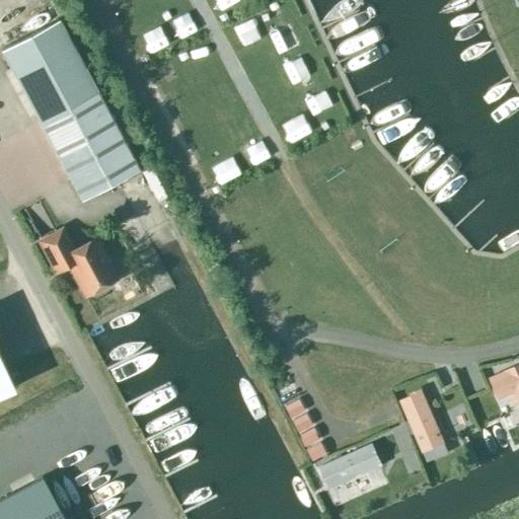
[(137,168),(57,19),(1,49),(81,198),(137,168)]
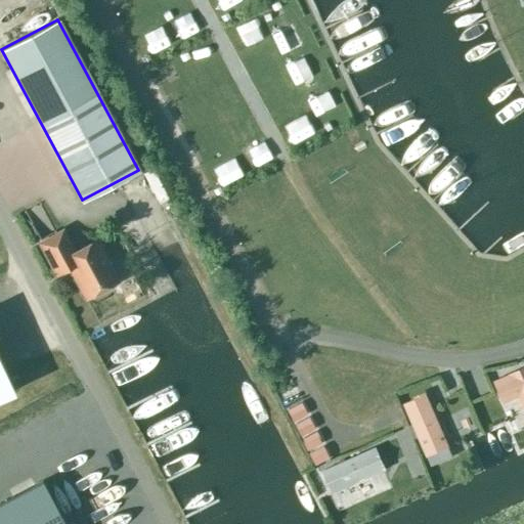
[(323,105),(304,91),(275,131),(295,145),(323,105)]
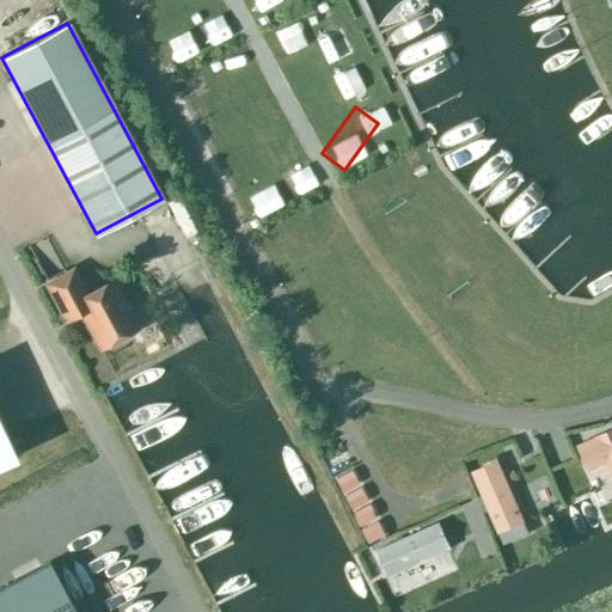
[(273,206),(258,182),(209,210),(224,236),(273,206)]
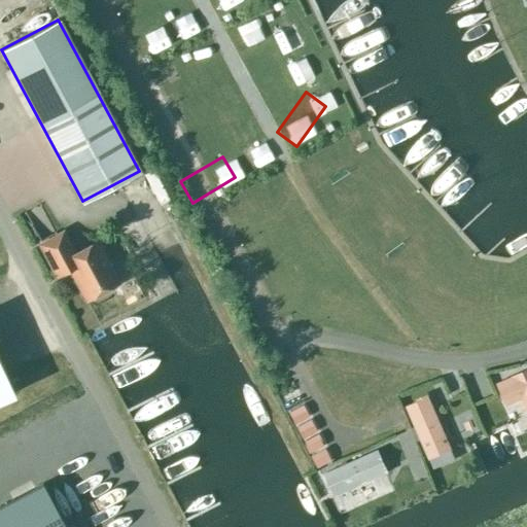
[(97,246),(95,243),(73,254),(62,234),(40,245),(56,274),(69,267),(85,297),(115,282),(103,258),(104,255),(99,247),(97,246)]
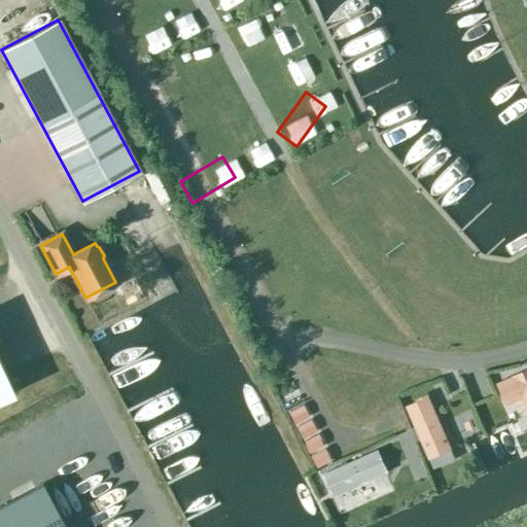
[(0,367),(0,398),(12,393),(0,367)]
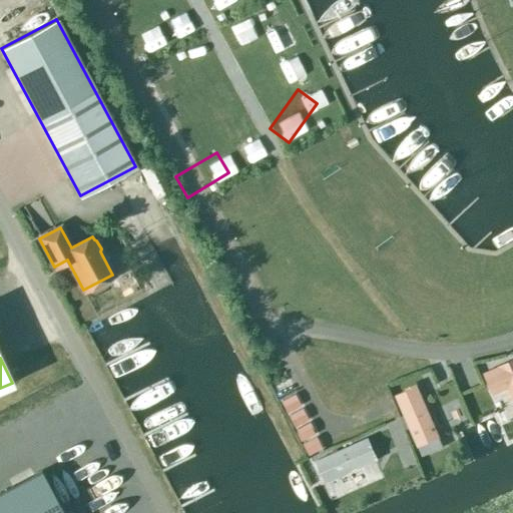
[(512,359),(485,372),(494,394),(507,388),(512,401),(512,359)]
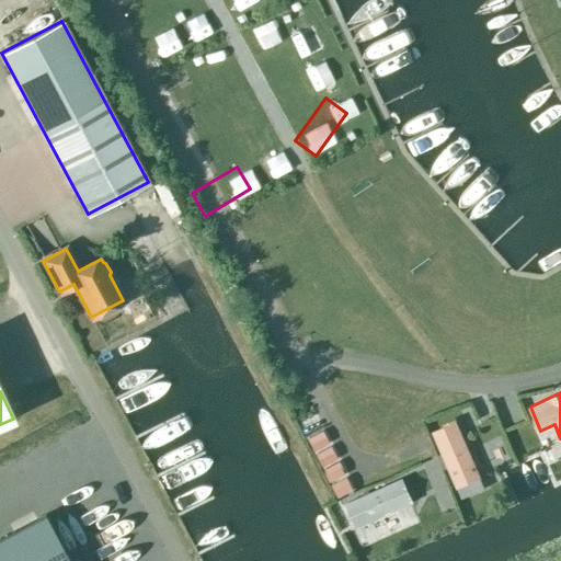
[(455,422),(441,428),(442,430),(431,435),(456,492),(480,481),(455,422)]
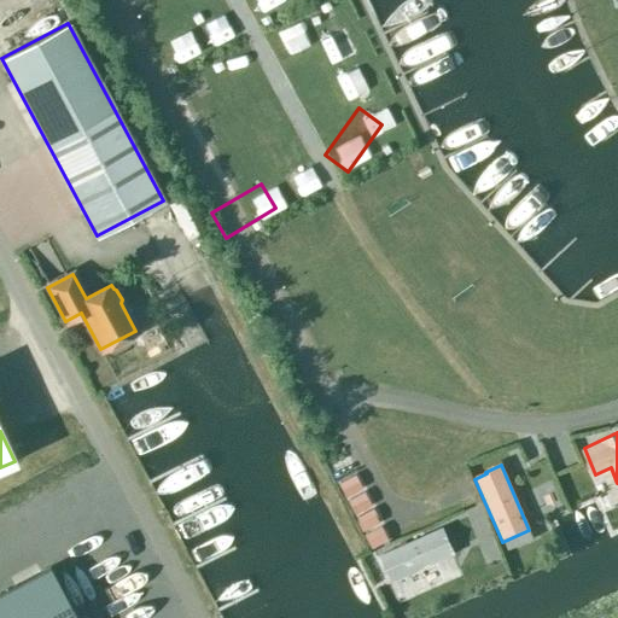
[(361,488),(354,474),(337,483),(344,497),(361,488)]
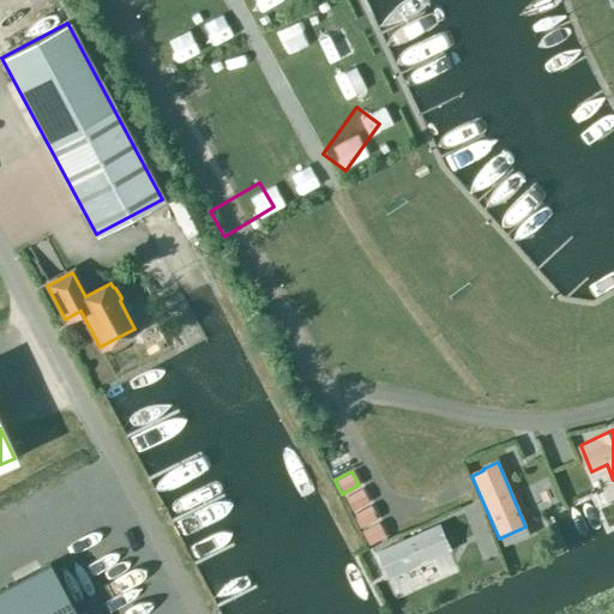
[(368,501),(361,488),(344,497),(351,511),(368,501)]
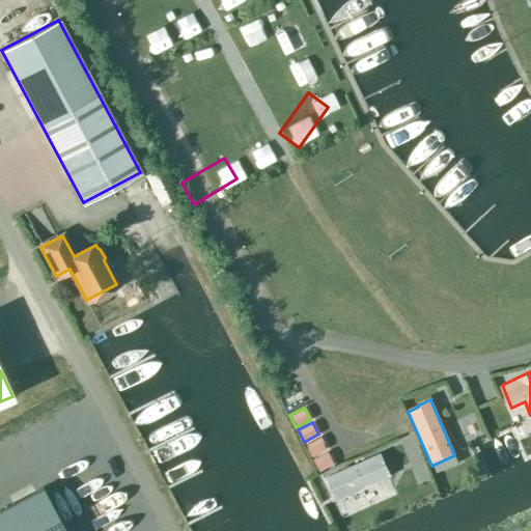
[(326,448),(319,437),(305,444),(312,456),(326,448)]
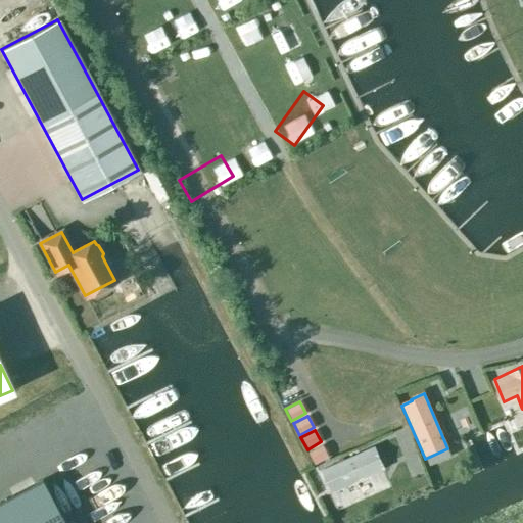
[(329,457),(323,444),(308,452),(315,464),(329,457)]
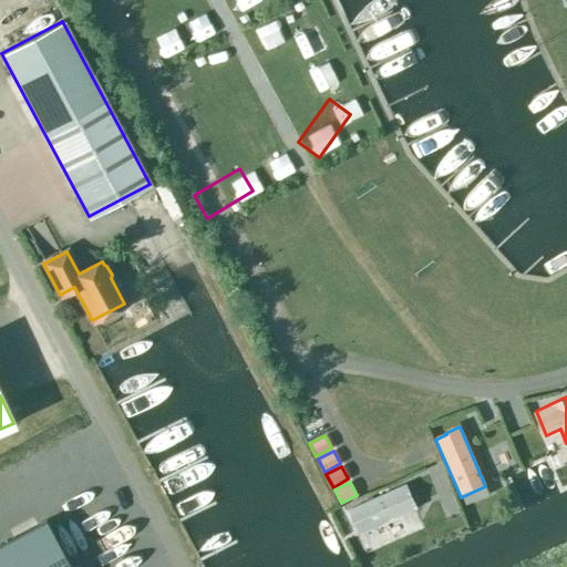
[(404,484),(350,508),(361,533),(415,508),(404,484)]
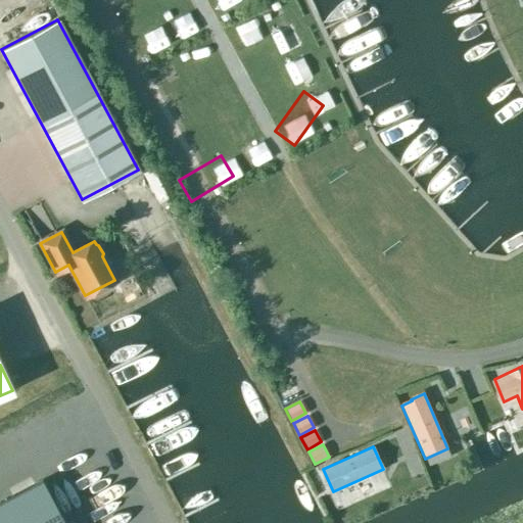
[(0,522),(63,522),(41,479),(0,501),(0,522)]
